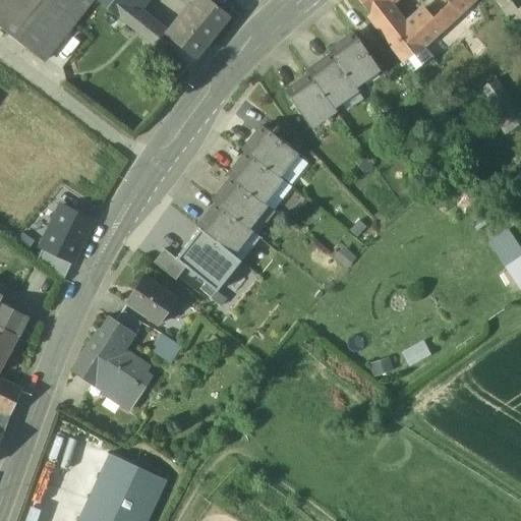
[(0,0),(0,21),(13,33),(39,0),(0,0)]
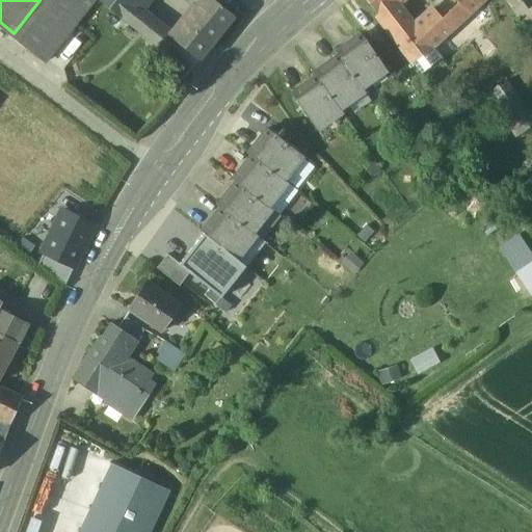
[(40,0),(14,33),(48,60),(95,0),(40,0)]
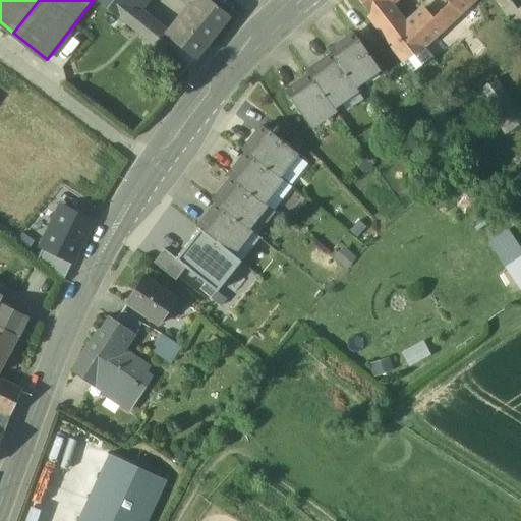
[(130,4),(124,0),(98,0),(118,16),(126,7),(127,7),(130,4)]
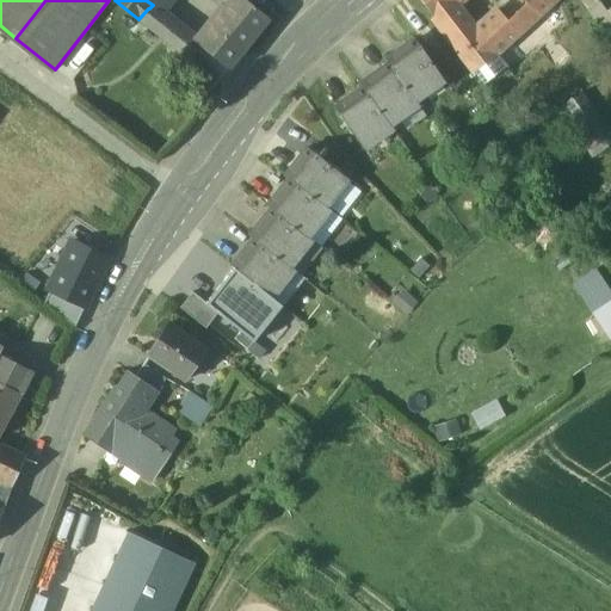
[(229,0),(223,8),(209,25),(242,53),(270,20),(244,0),(229,0)]
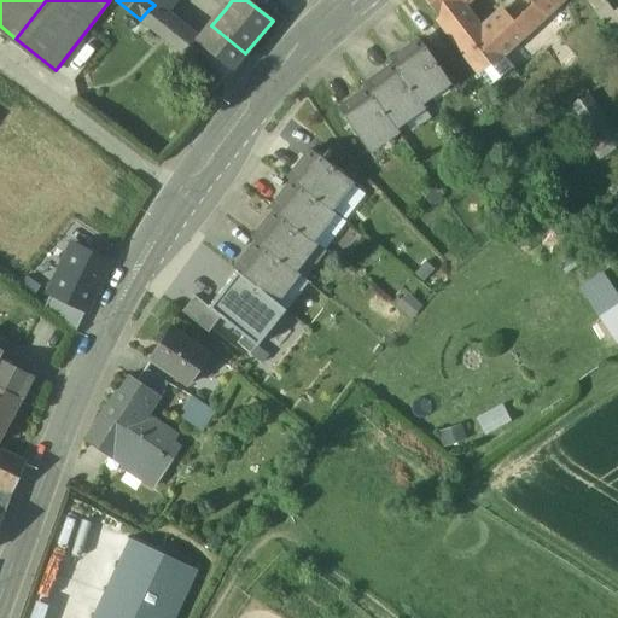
[(425,0),(439,16),(437,17),(449,33),(470,17),(461,6),(467,0),(425,0)]
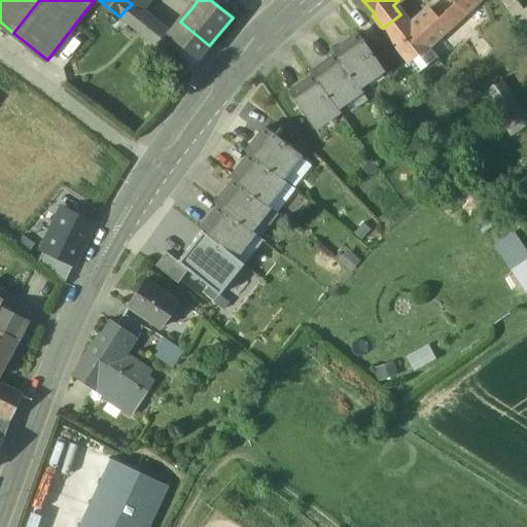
[(426,0),(435,9),(444,16),(450,10),(458,21),(458,22),(481,0),(426,0)]
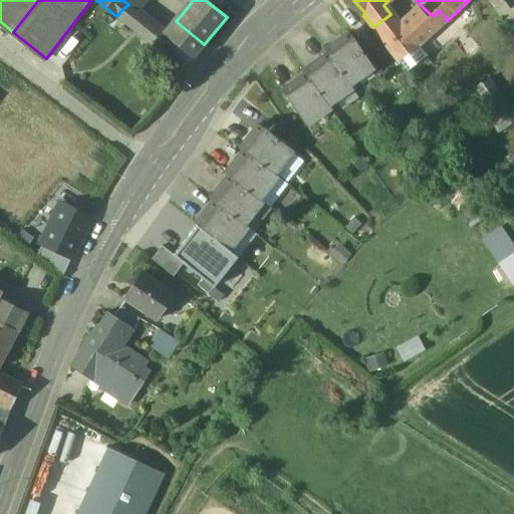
[(513,23),(513,15),(506,4),(495,11),(508,28),(513,23)]
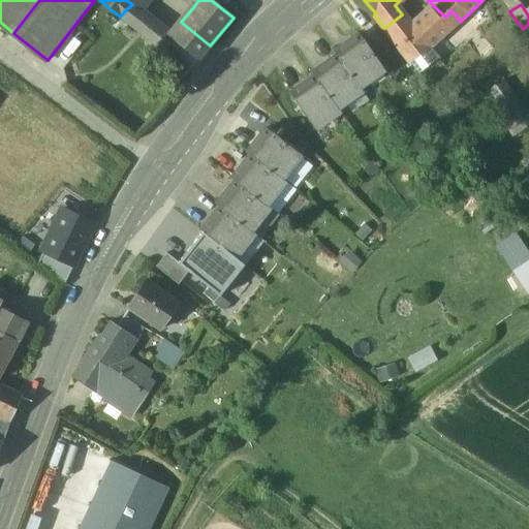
[(129,7),(128,7),(120,17),(149,39),(157,29),(129,7)]
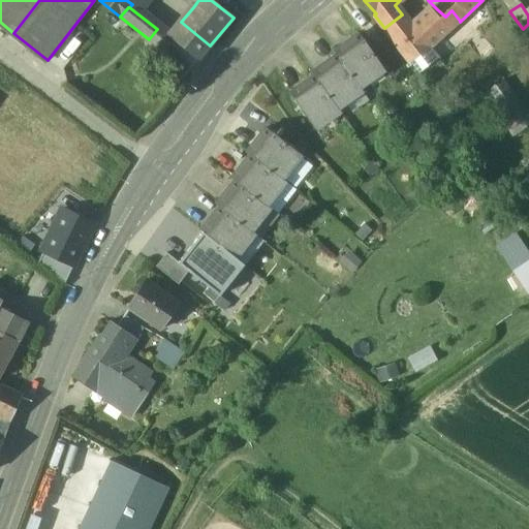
[(411,27),(402,14),(384,28),(408,61),(433,39),(436,42),(460,21),(452,10),(445,17),(437,9),(424,21),(422,19),(411,27)]
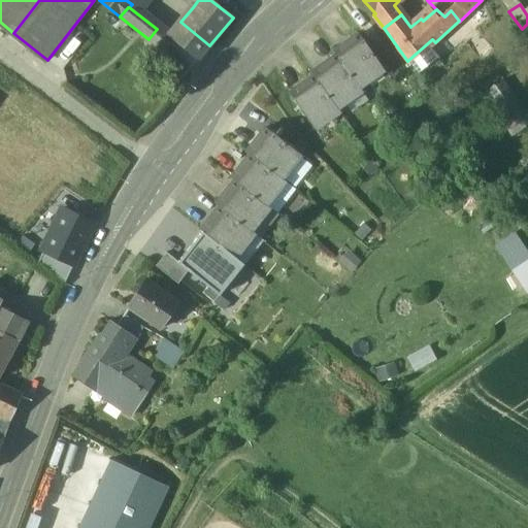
[(180,22),(168,37),(173,42),(197,61),(209,45),(180,22)]
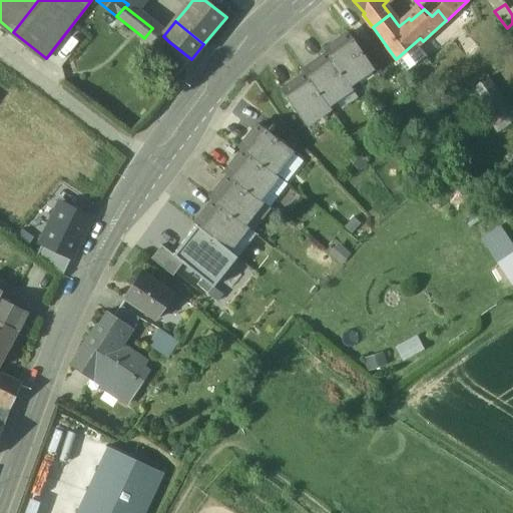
[(163,36),(152,28),(144,38),(160,51),(168,41),(163,36)]
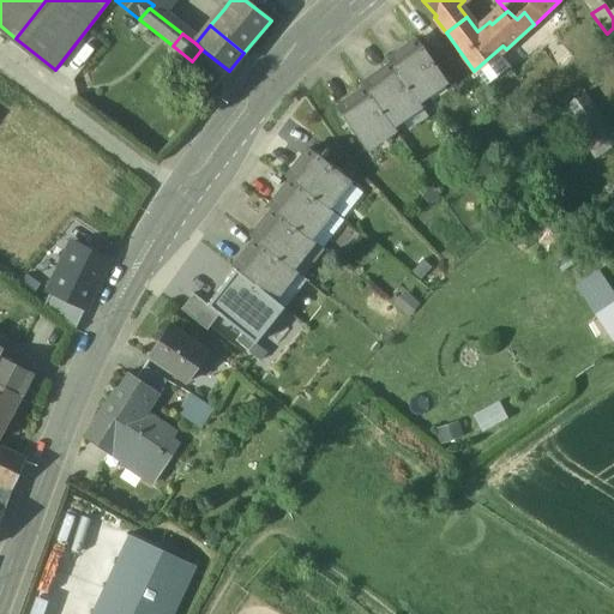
[(417,40),(387,61),(390,65),(416,102),(446,82),(417,40)]
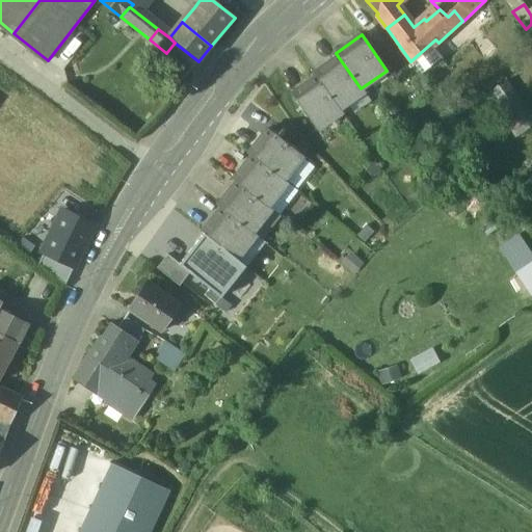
[(338,56),(314,74),(316,77),(339,109),(363,91),(361,88),(338,56)]
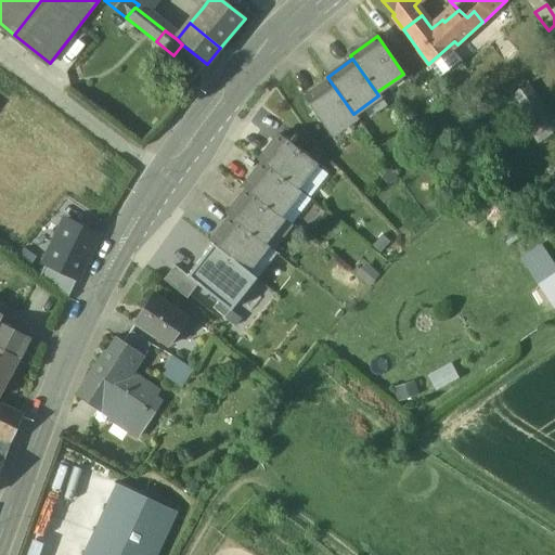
[(330,80),(304,99),(330,136),(356,117),(353,114),(330,80)]
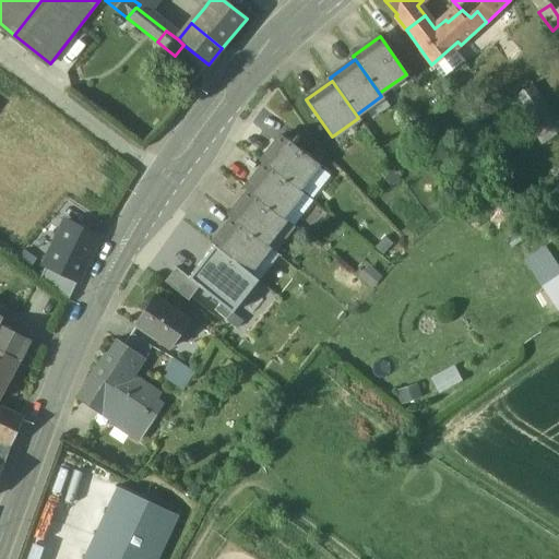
[(558,125),(530,84),(511,97),(543,140),(558,128),(558,125)]
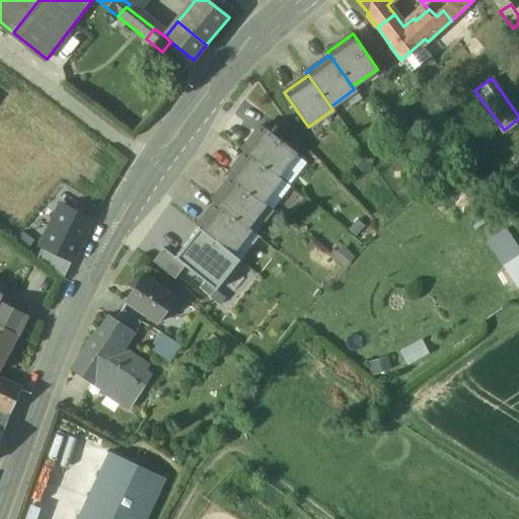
[(294,153),(261,127),(242,149),(246,152),(276,176),(294,153)]
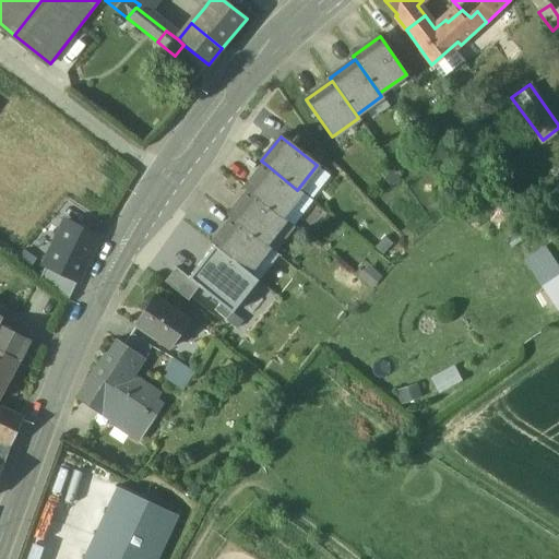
[(297,190),(265,164),(246,189),(249,192),(282,217),(301,193),(297,190)]
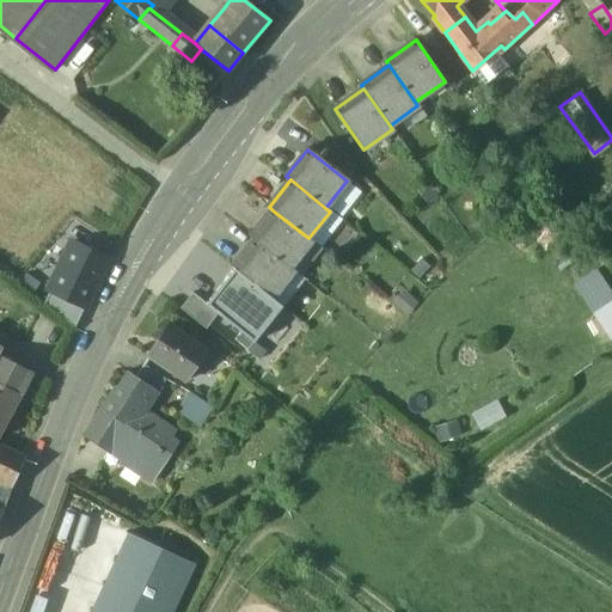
[(308,238),(273,210),(251,237),(254,239),(289,268),(311,240),(308,238)]
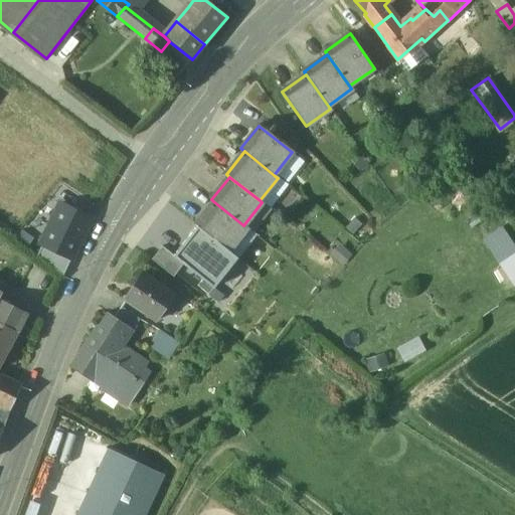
[(243,225),(213,201),(195,225),(196,226),(228,251),(247,228),(243,225)]
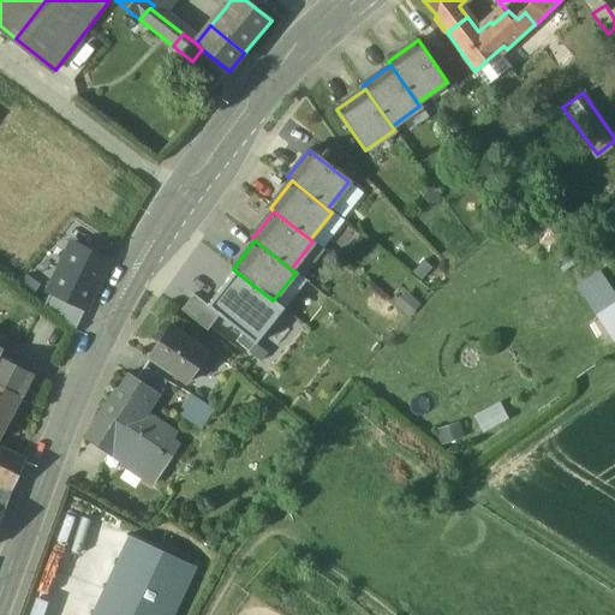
[(85,314),(109,266),(73,248),(51,296),(53,297),(85,314)]
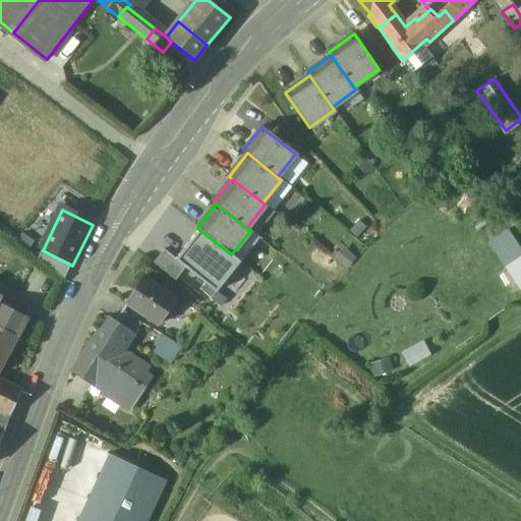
[(216,292),(240,262),(231,254),(198,229),(174,259),(185,268),(216,292)]
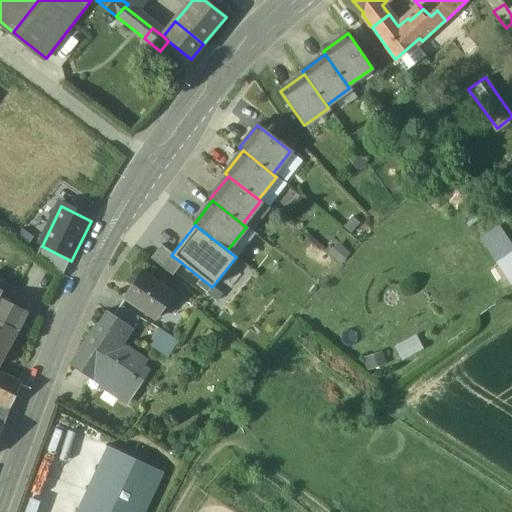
[(511,245),(510,242),(495,251),(511,279),(511,245)]
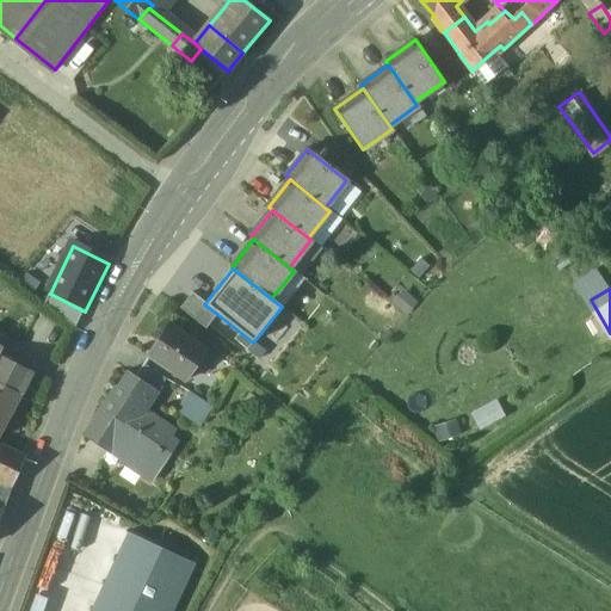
[(217,314),(204,304),(192,294),(180,309),(205,329),(217,314)]
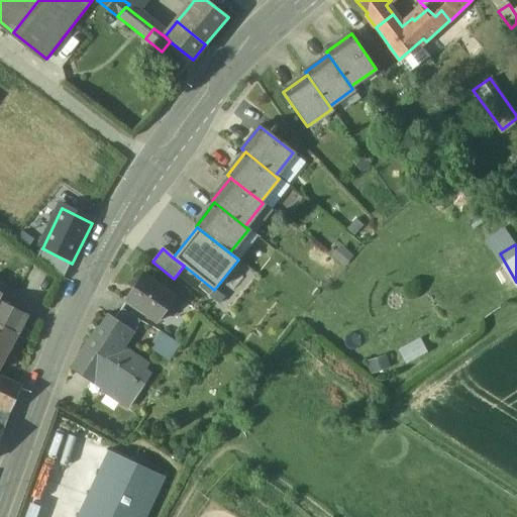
[(63,278),(72,264),(44,249),(36,257),(63,278)]
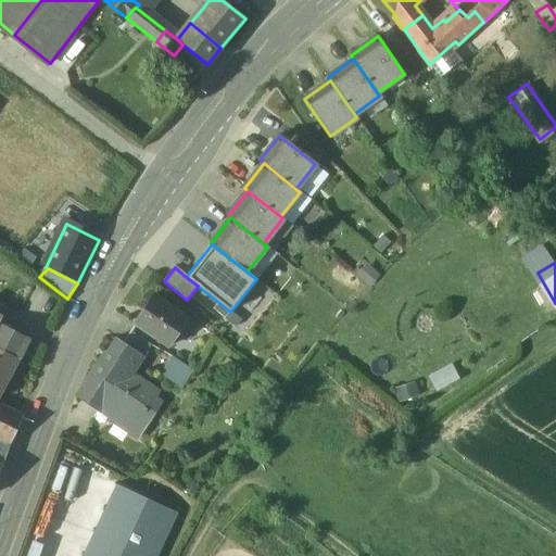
[(187,319),(153,297),(135,324),(168,346),(187,319)]
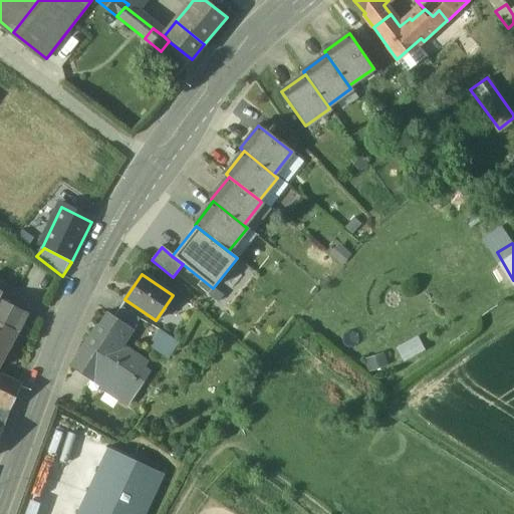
[(0,296),(2,293),(0,291),(0,321),(16,329),(18,330),(27,313),(0,299),(0,296)]
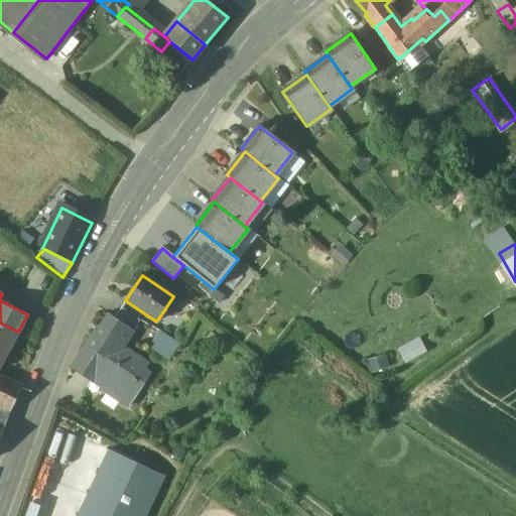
[(121,308),(113,318),(132,331),(139,320),(121,308)]
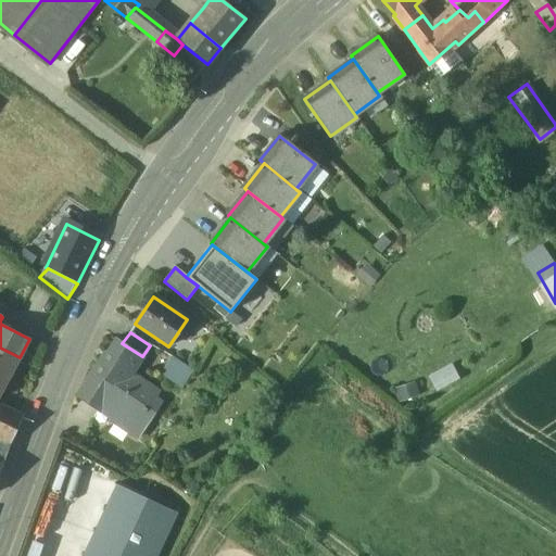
[(122,343),(115,338),(93,371),(79,394),(100,408),(99,412),(138,437),(160,403),(150,396),(154,389),(131,373),(142,356),(122,343)]
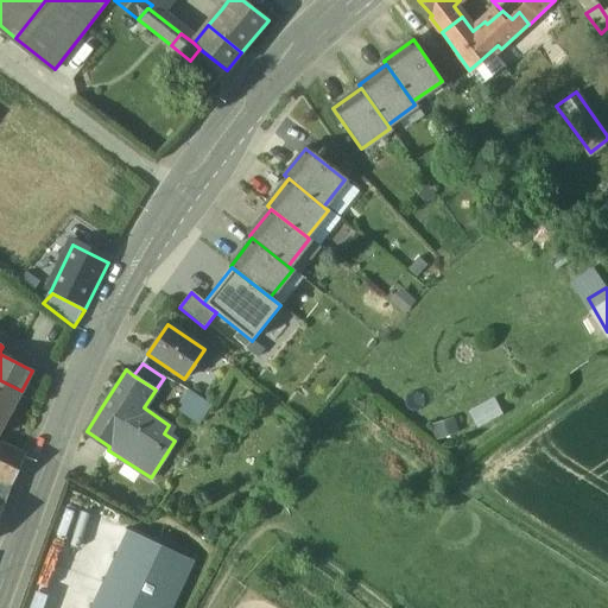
[(19,390),(0,380),(0,415),(5,418),(19,390)]
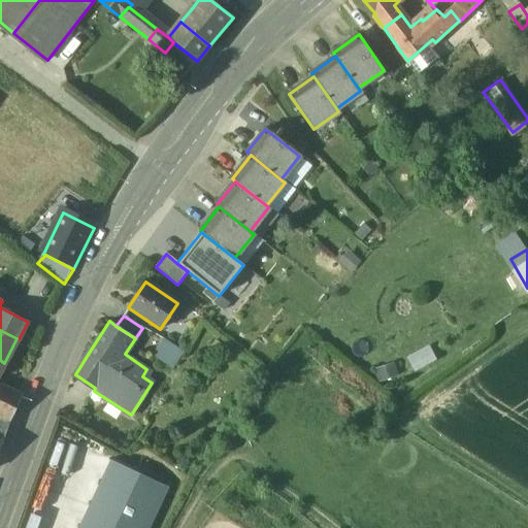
[(374,367),(377,378),(396,373),(393,362),(374,367)]
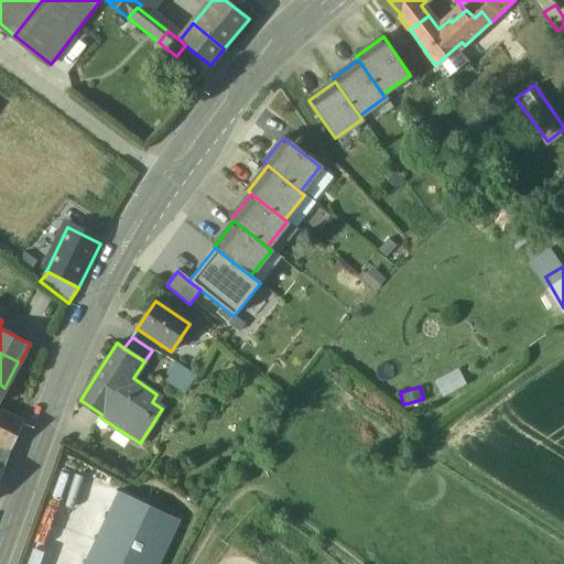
[(22,423),(0,411),(0,444),(11,451),(22,423)]
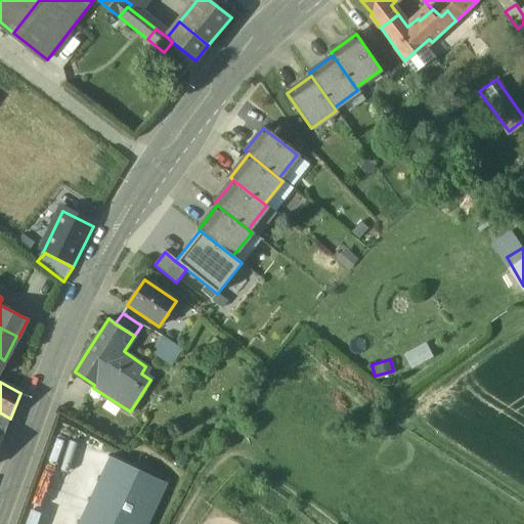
[(107,457),(77,523),(144,523),(163,486),(107,457)]
